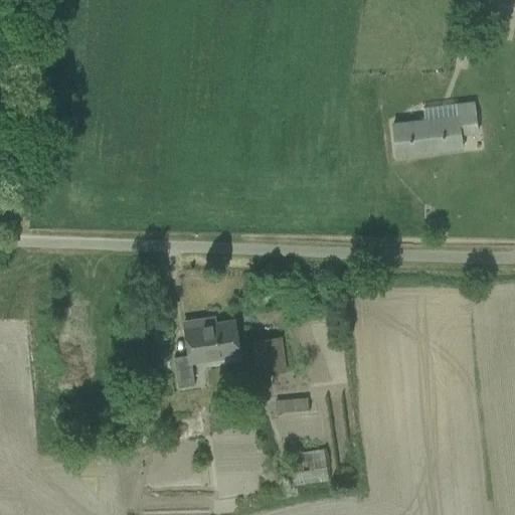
[(423,123),(392,126),(396,157),(462,149),(460,134),(477,132),(474,113),(474,105),(454,107),(455,119),(423,123)]
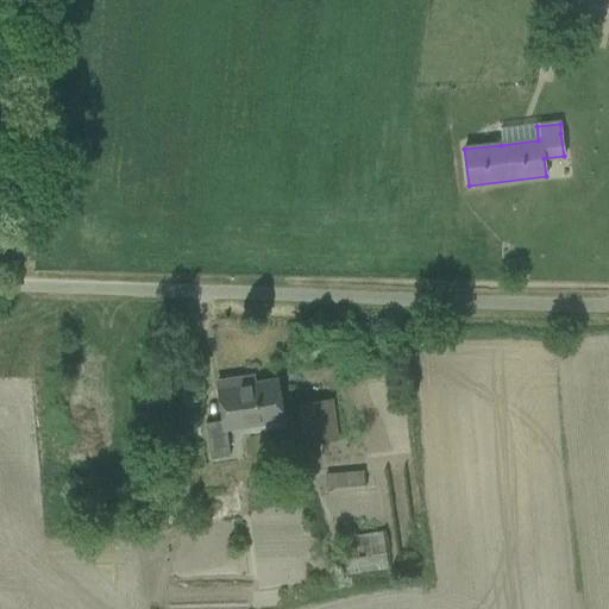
[(223,420),(205,422),(211,458),(230,456),(225,428),(283,420),(277,380),(239,384),(238,378),(217,381),(223,420)]
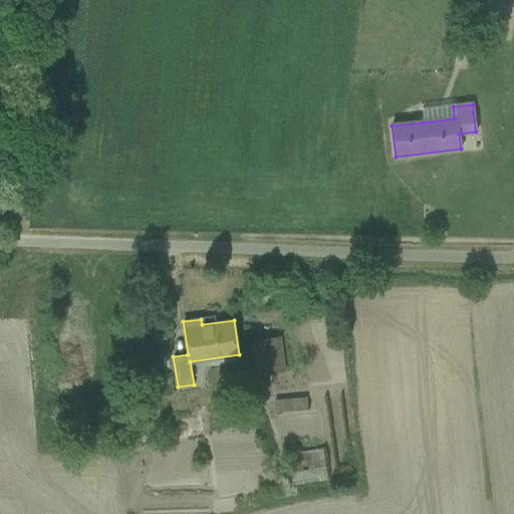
[(251,341),(254,361),(256,376),(284,371),(279,337),(251,341)]
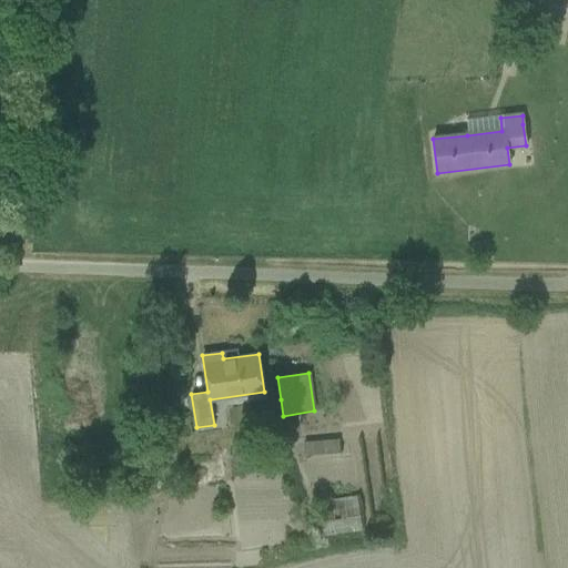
[(303,443),(304,460),(340,457),(337,438),(303,443)]
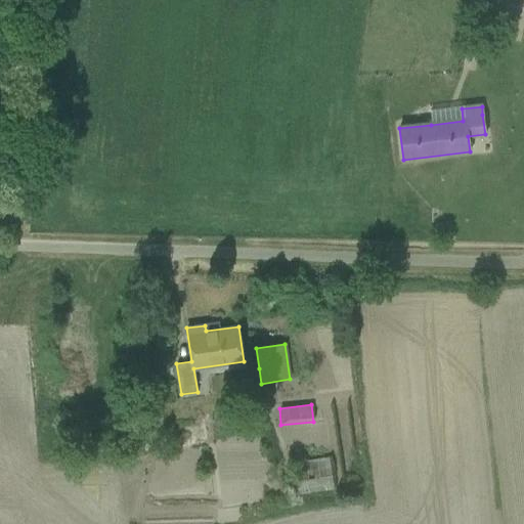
[(294,463),(298,494),(333,489),(328,457),(294,463)]
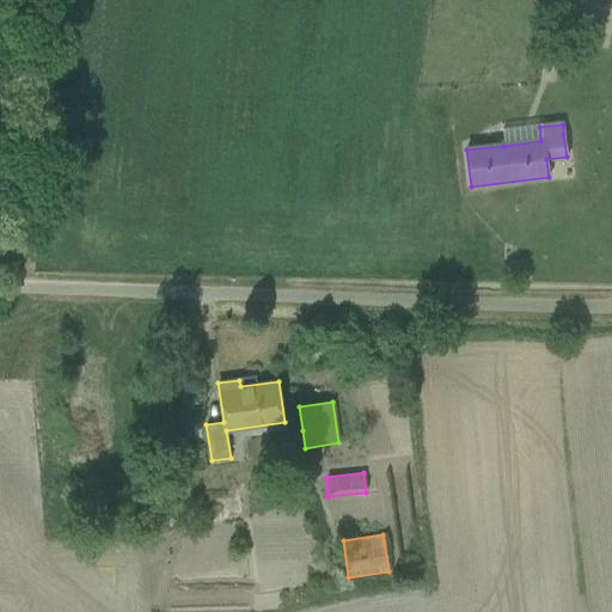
All buildings are outlined.
